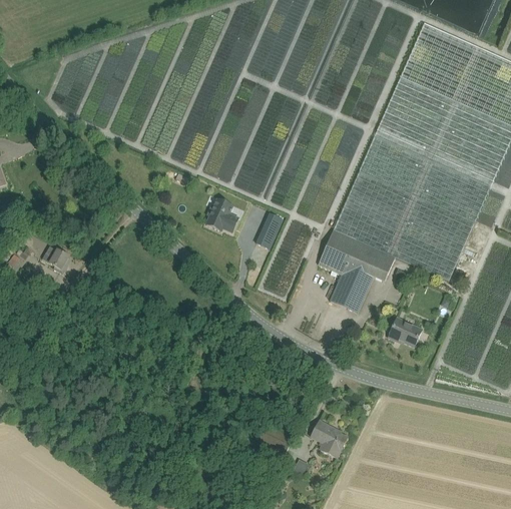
[(401,75),(317,263),(340,273),(328,300),(356,312),(372,276),(383,281),(394,257),(448,281),(510,138),(510,61),(424,23),(401,75)]
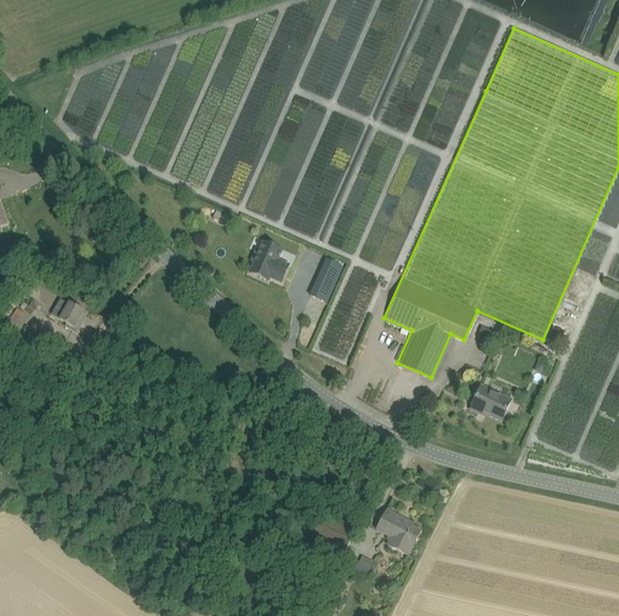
[(217,217),(221,210),(214,207),(210,215),(217,217)]
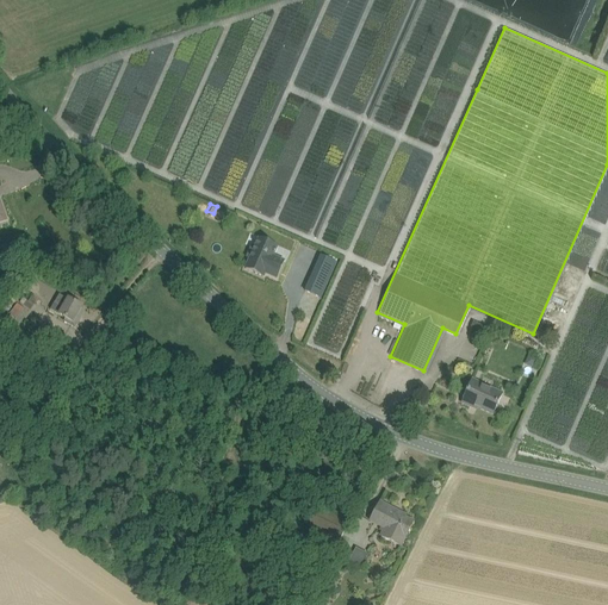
[(274,274),(281,257),(271,253),(274,243),(258,235),(253,244),(250,243),(246,253),(248,254),(243,264),(261,273),(262,269),(274,274)]
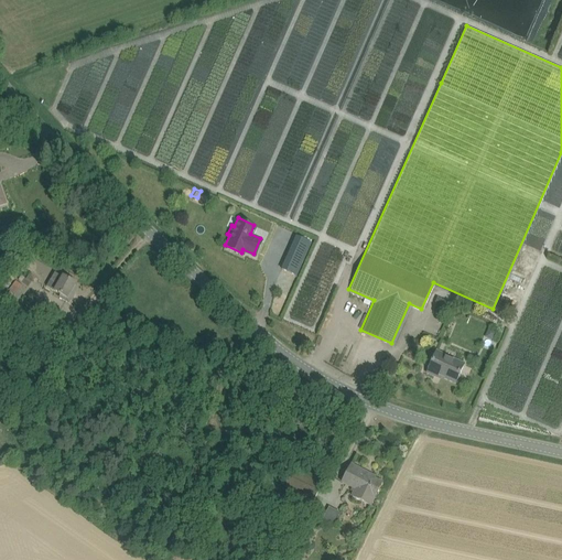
[(561,250),(561,228),(560,227),(552,247),(561,250)]
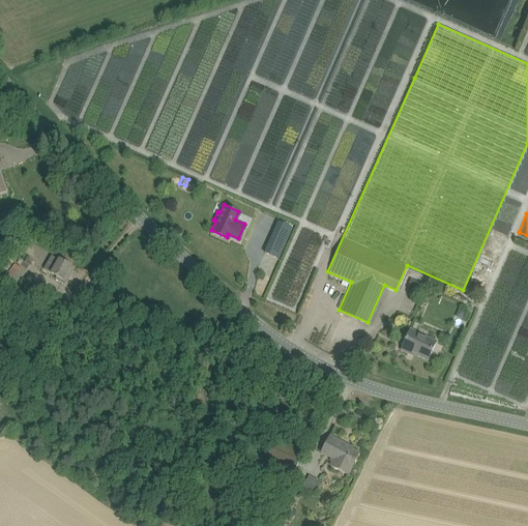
[(272,217),(259,247),(272,254),(286,224),(272,217)]
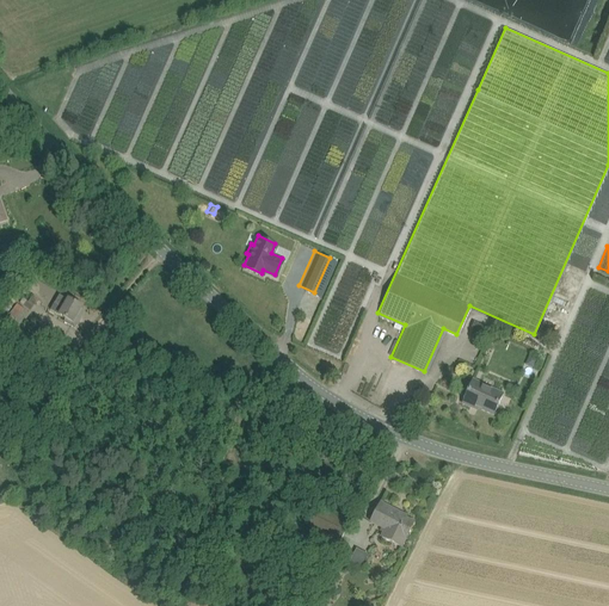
[(77,310),(80,303),(68,297),(59,291),(57,292),(56,291),(48,305),(65,315),(62,317),(73,323),(79,313),(77,310)]
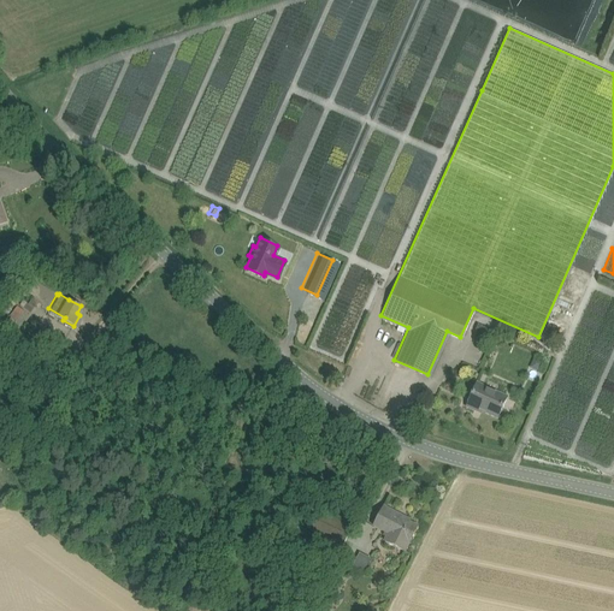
[(29,313),(15,302),(7,312),(21,322),(29,313)]
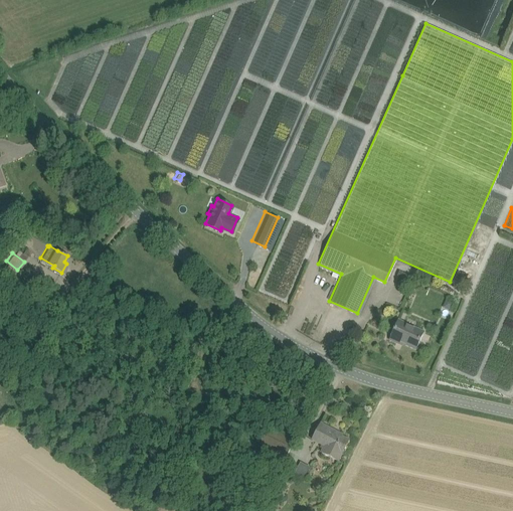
[(397,268),(395,274),(406,279),(408,273),(397,268)]
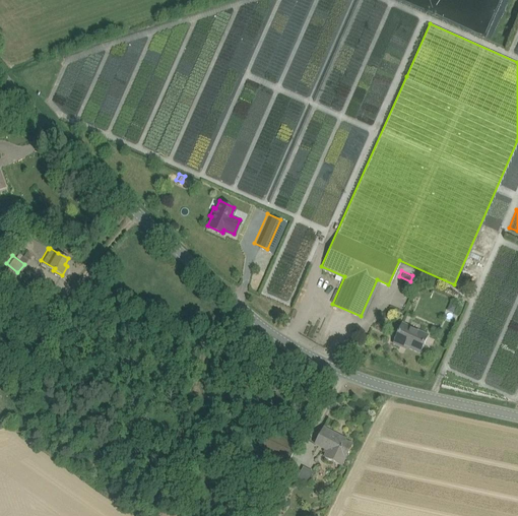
[(400,322),(392,340),(398,343),(399,341),(418,349),(426,333),(400,322)]
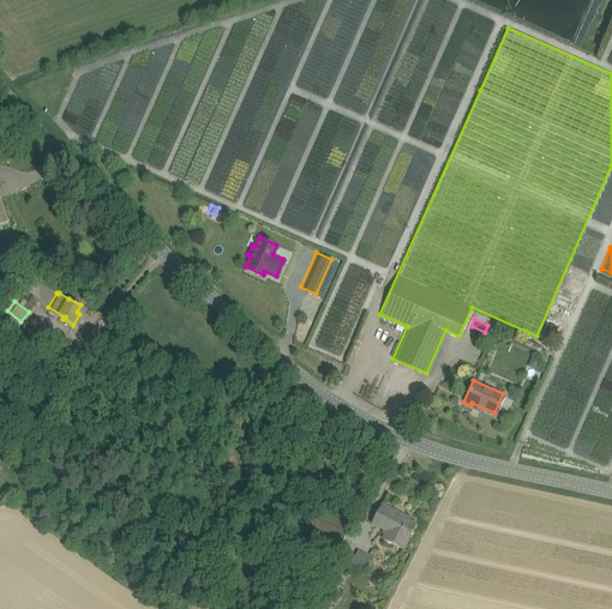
[(406,538),(414,522),(400,513),(401,512),(381,501),(371,520),(382,526),(379,530),(382,531),(379,536),(401,547),(406,538)]
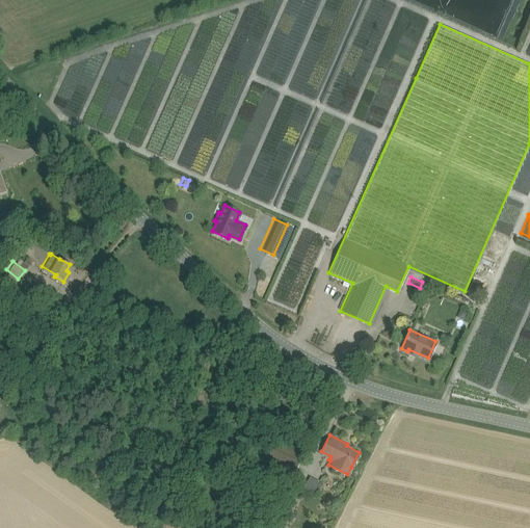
[(301,451),(272,438),(265,453),(293,467),(301,451)]
